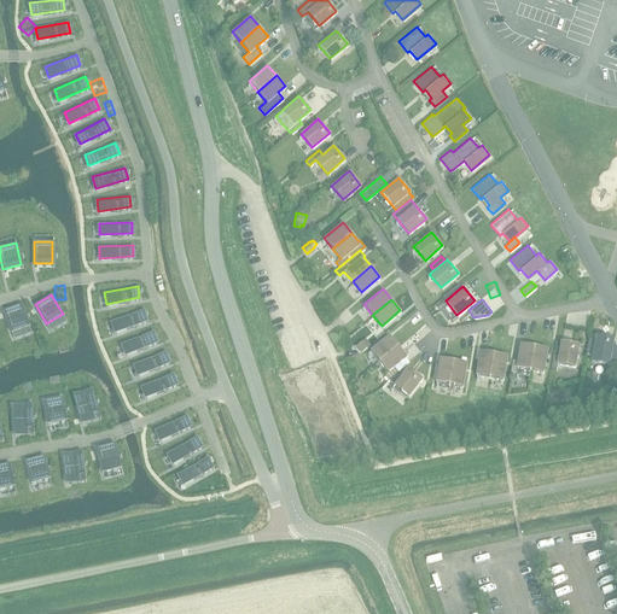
[(4,309),(11,331),(29,325),(21,303),(4,309)]
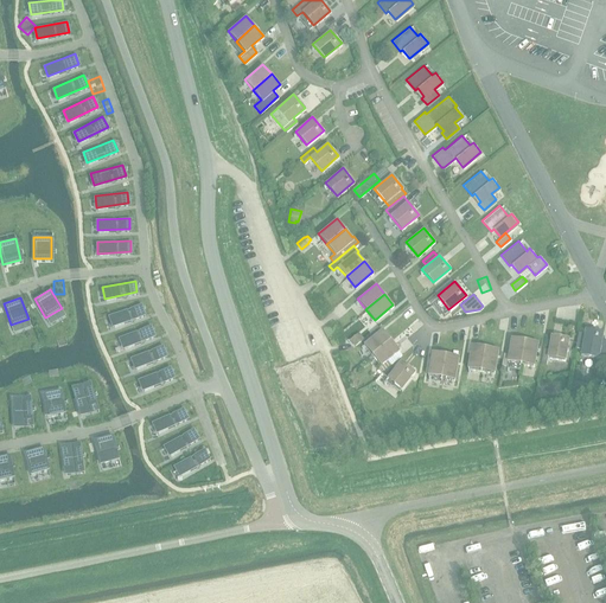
[(140,303),(109,314),(113,325),(144,314),(140,303)]
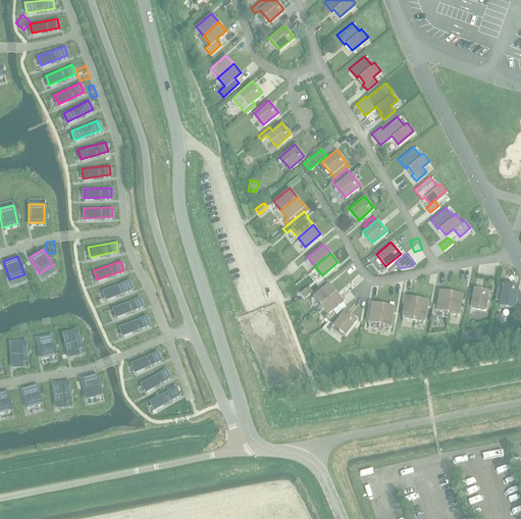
[(128,279),(102,290),(106,299),(133,288),(128,279)]
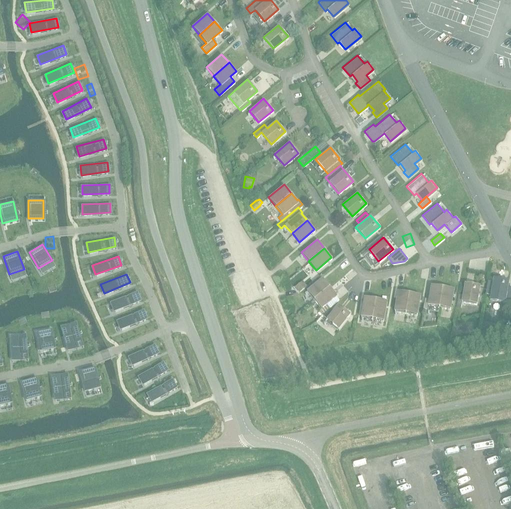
[(487,279),(484,292),(490,293),(490,295),(504,298),(503,301),(510,302),(510,298),(510,288),(506,288),(508,279),(493,276),(492,280),(487,279)]
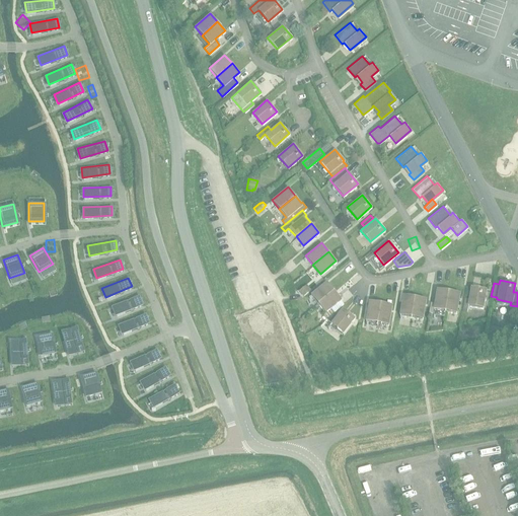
[(317,303),(334,290),(326,281),(310,294),(317,303)]
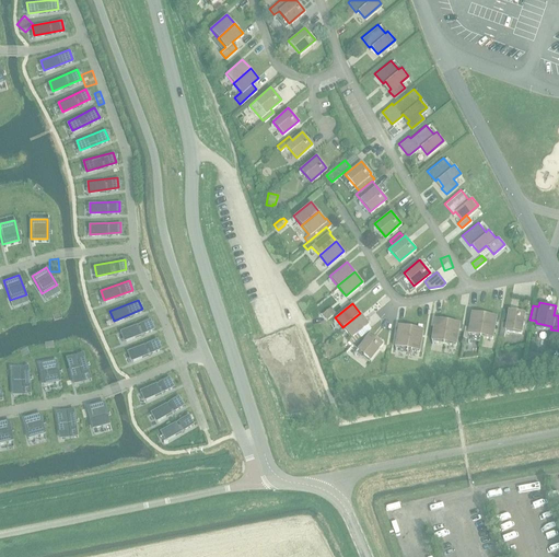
[(369,309),(372,316),(382,311),(377,303),(369,309)]
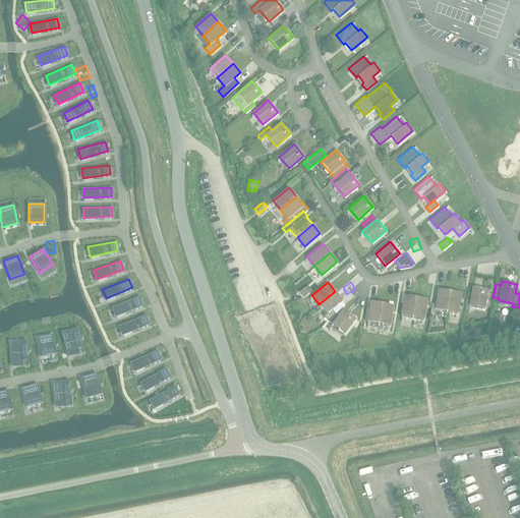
[(307,284),(299,290),(303,296),(311,289),(307,284)]
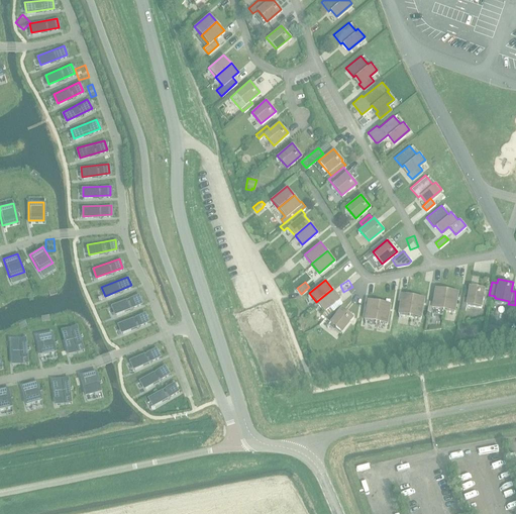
[(461,295),(459,309),(465,310),(466,303),(481,306),(484,287),(469,285),(467,296),(461,295)]
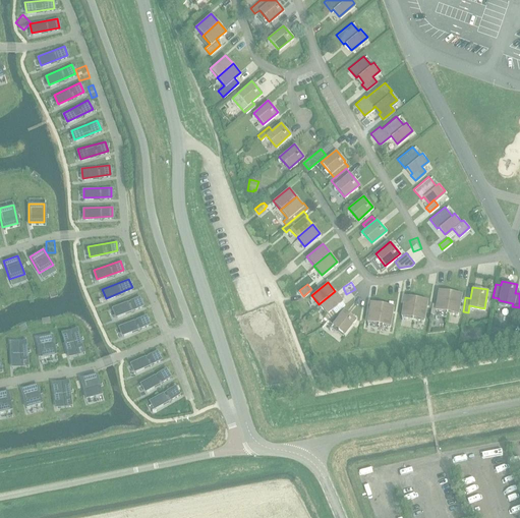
[(446,311),(450,291),(439,289),(436,303),(435,309),(446,311)]
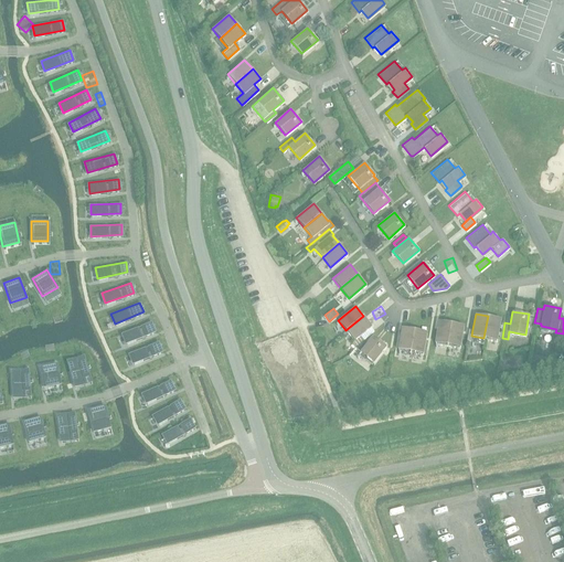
[(354,346),(363,338),(360,335),(371,325),(363,316),(346,330),(353,339),(351,341),(354,346)]
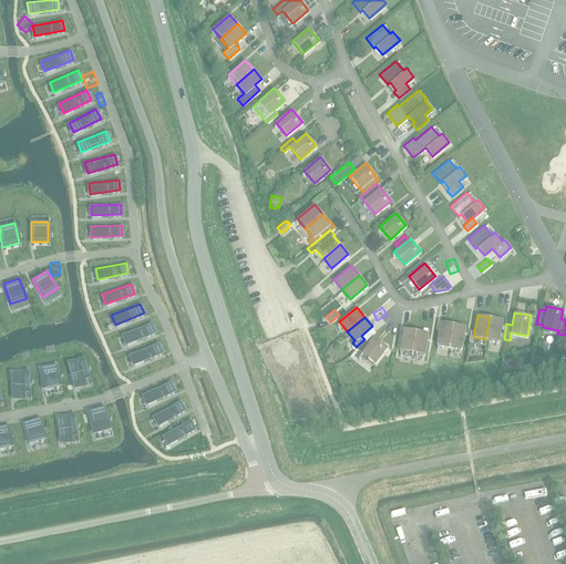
[(490,317),(485,339),(497,340),(502,319),(490,317)]
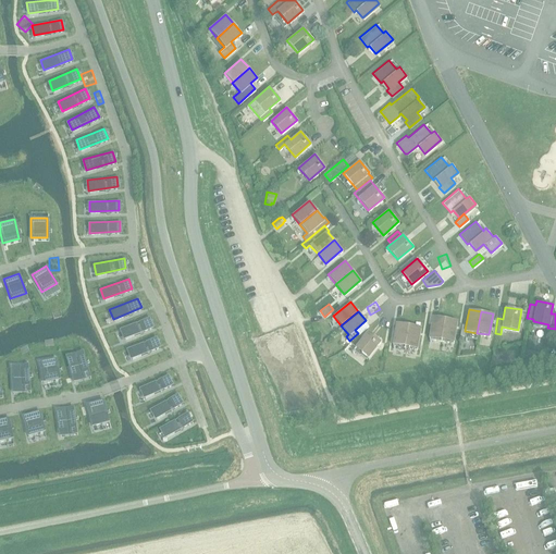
[(441,340),(444,318),(432,316),(429,337),(441,340)]
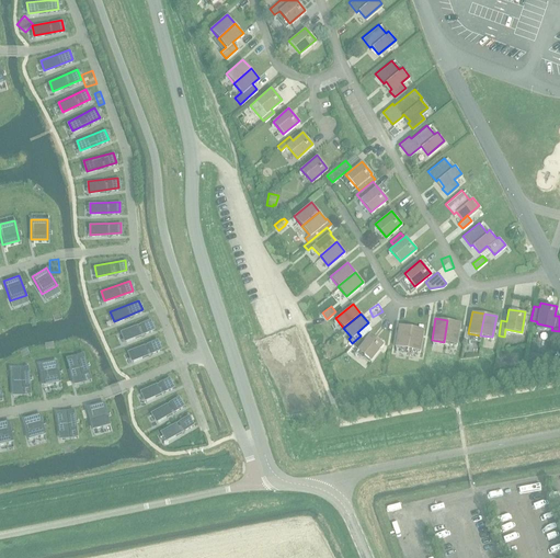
[(149,319),(121,330),(125,340),(153,328),(149,319)]
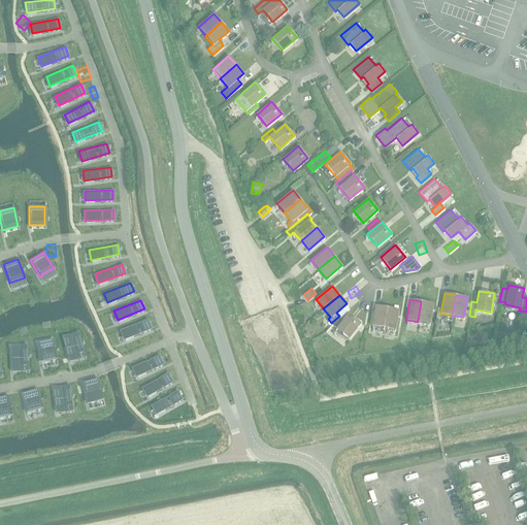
[(421,301),(418,322),(429,323),(432,303),(421,301)]
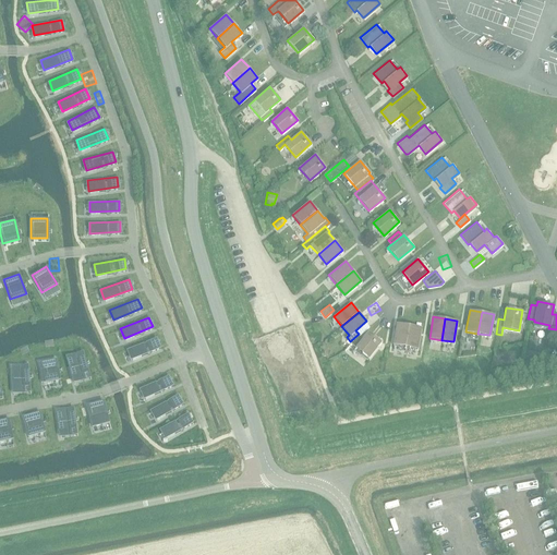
[(404,346),(409,325),(397,323),(392,345),(404,346)]
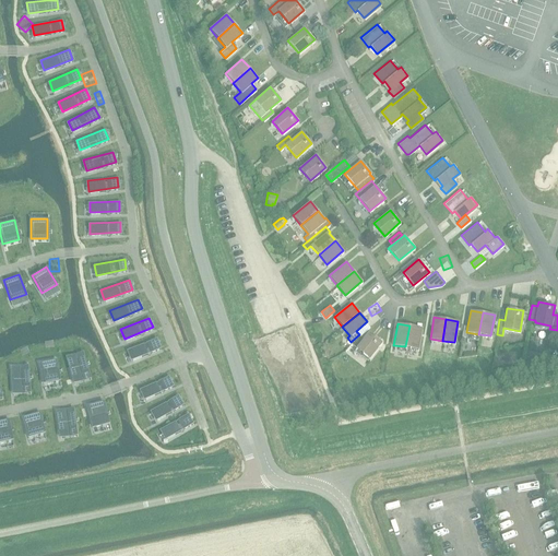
[(410,326),(405,346),(417,349),(422,328),(410,326)]
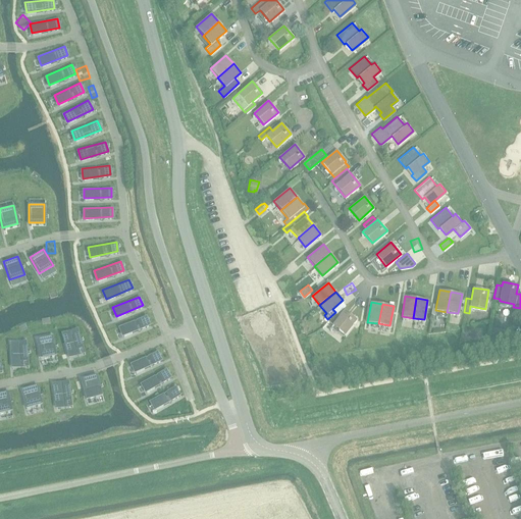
[(327,319),(333,323),(332,324),(344,333),(356,319),(344,309),(340,315),(335,312),(327,319)]
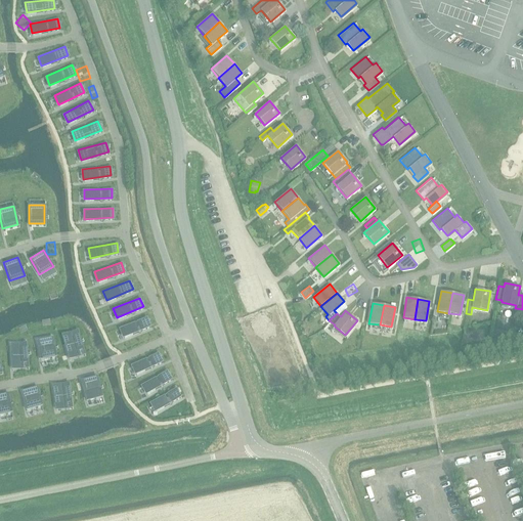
[(146,316),(120,327),(123,336),(149,324),(146,316)]
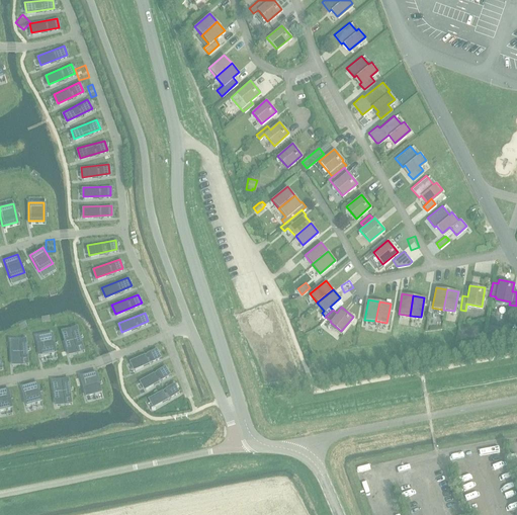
[(81,343),(76,325),(61,330),(66,348),(81,343)]
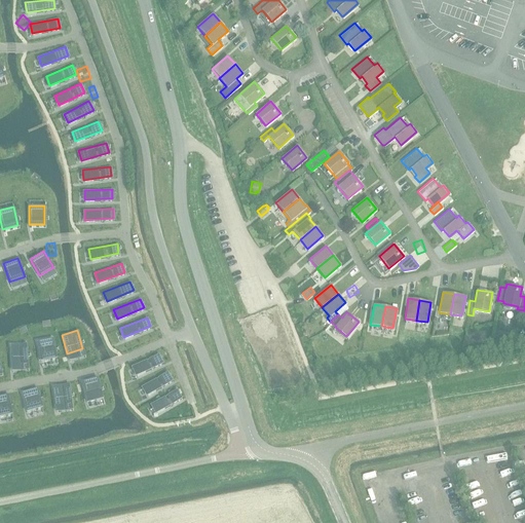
[(55,357),(52,337),(36,340),(40,360),(55,357)]
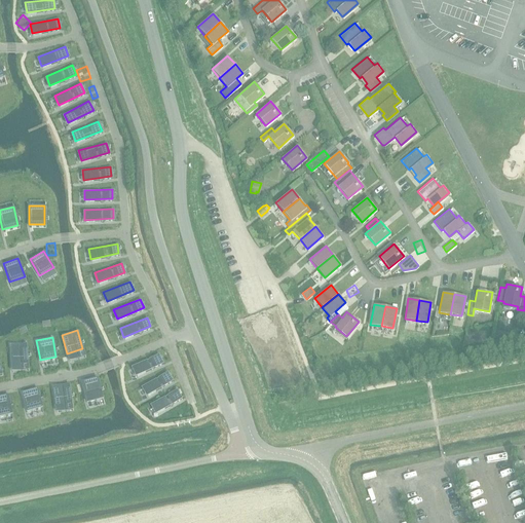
[(27,362),(26,343),(9,344),(11,363),(27,362)]
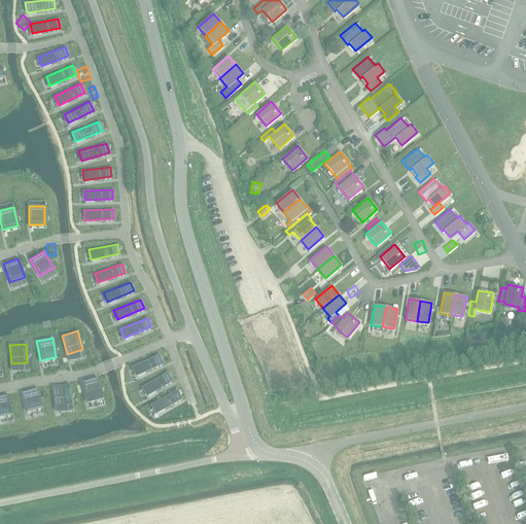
[(159,354),(133,365),(137,375),(163,362),(159,354)]
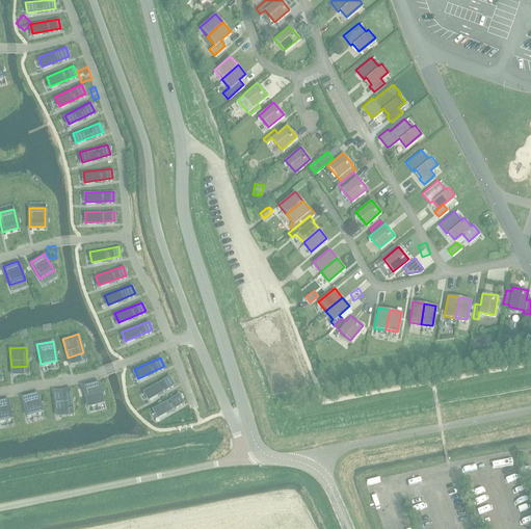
[(168,375),(143,390),(149,398),(174,384),(168,375)]
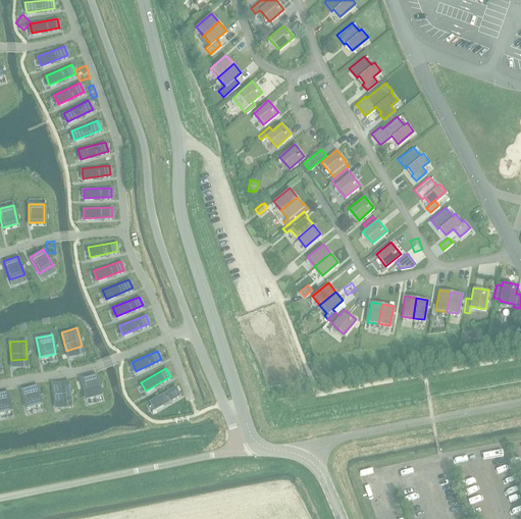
[(81,378),(86,397),(94,395),(95,396),(101,394),(96,375),(90,377),(90,375),(81,378)]
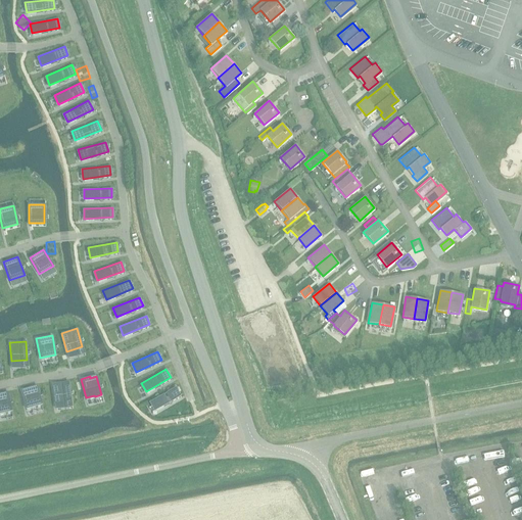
[(70,399),(67,381),(52,383),(54,402),(70,399)]
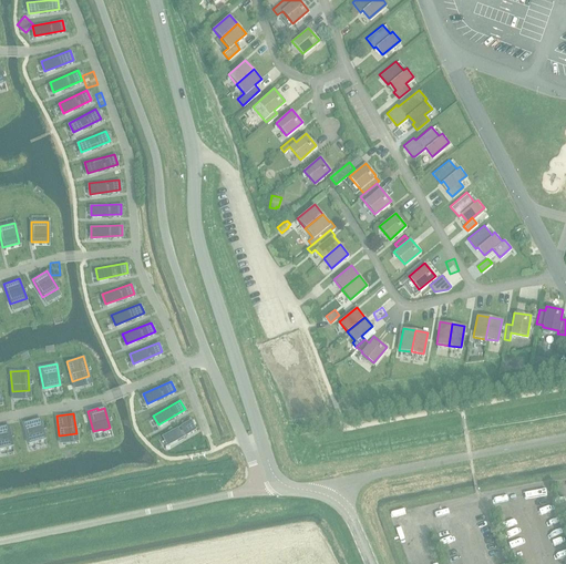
[(22,422),(28,442),(44,438),(39,418),(22,422)]
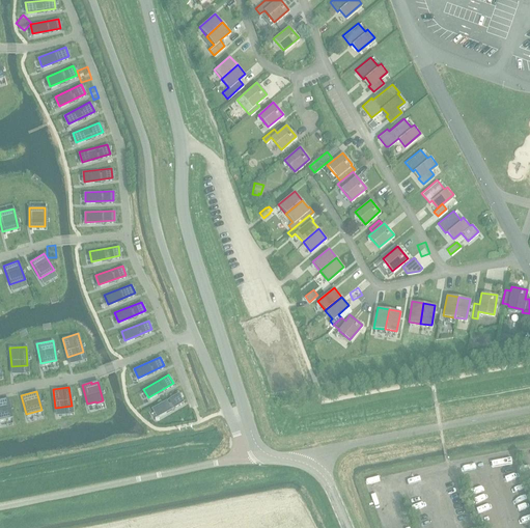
[(177,392),(152,407),(158,415),(183,400),(177,392)]
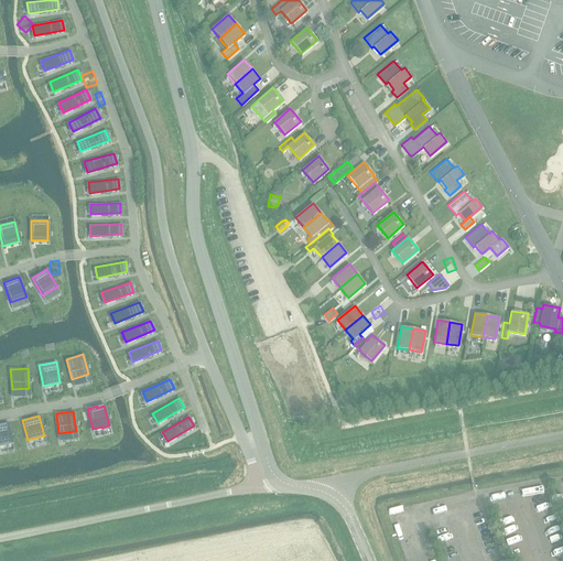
[(0,444),(12,442),(8,422),(0,423),(0,444)]
